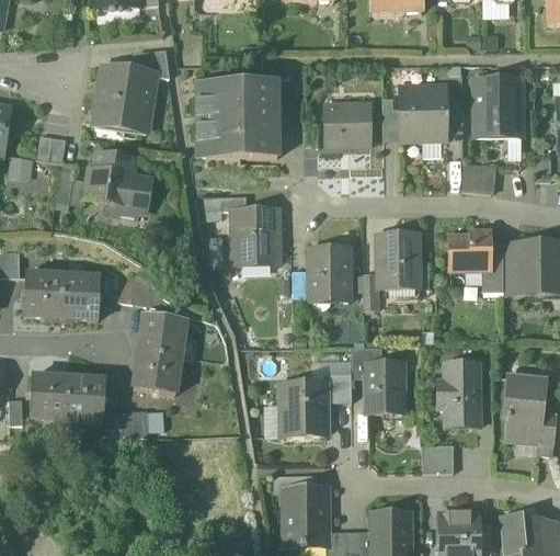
[(370,0),(372,14),(404,13),(404,9),(419,9),(419,13),(421,13),(420,0),(370,0)]
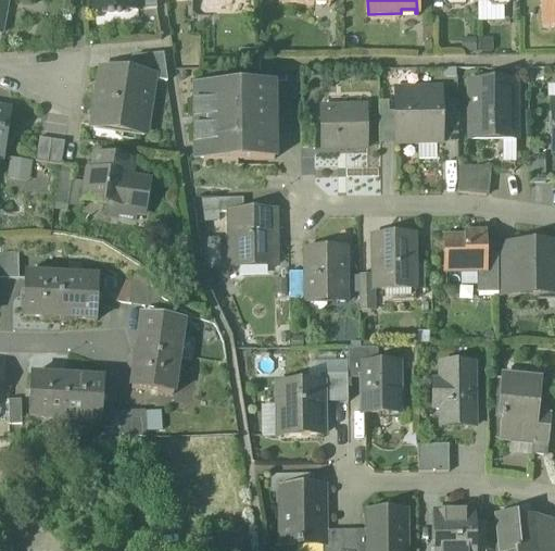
[(506,19),(505,0),(503,0),(501,2),(492,2),(489,0),(477,0),(477,19),(506,19)]
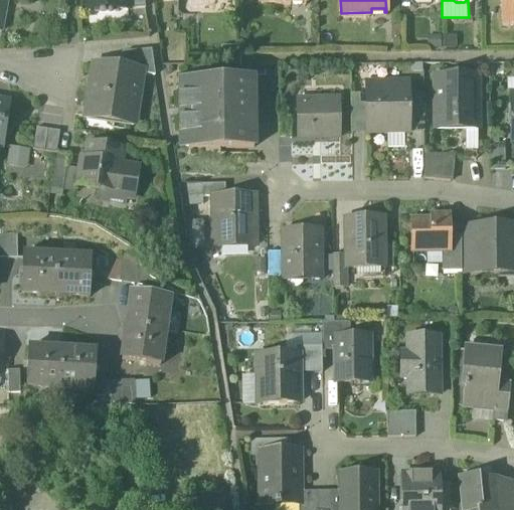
[(502,0),(502,23),(513,23),(513,0),(502,0)]
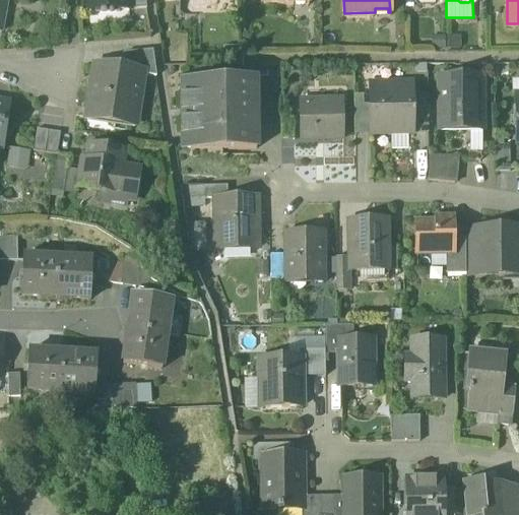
[(446,48),(446,30),(432,30),(432,48),(446,48)]
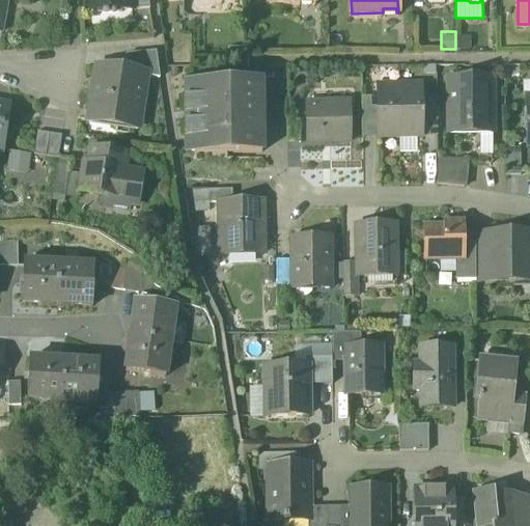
[(455,31),(455,49),(471,49),(471,31),(455,31)]
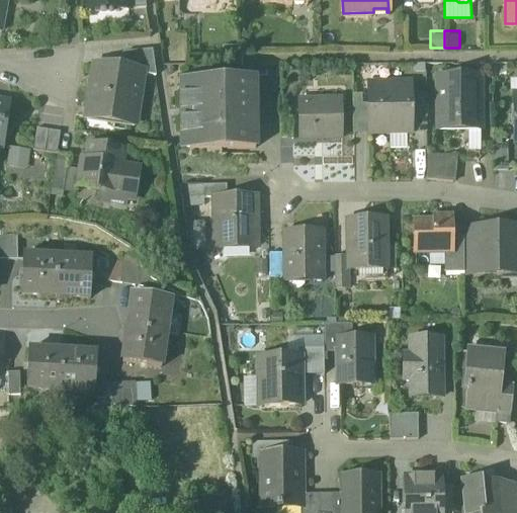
[(141,72),(155,74),(150,49),(126,52),(123,68),(141,70),(141,72)]
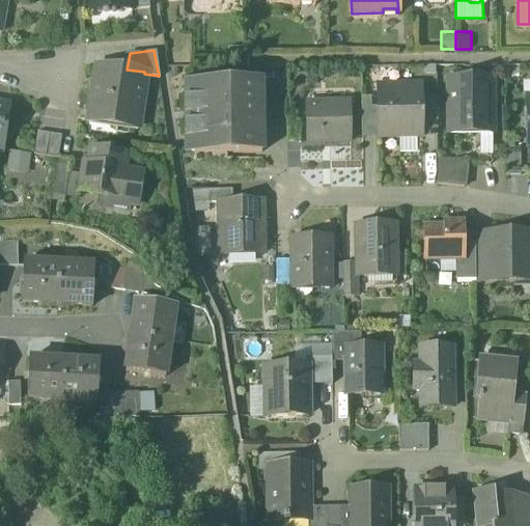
[(111,122),(132,126),(134,109),(139,110),(144,74),(144,72),(127,70),(98,64),(89,112),(112,116),(111,122)]
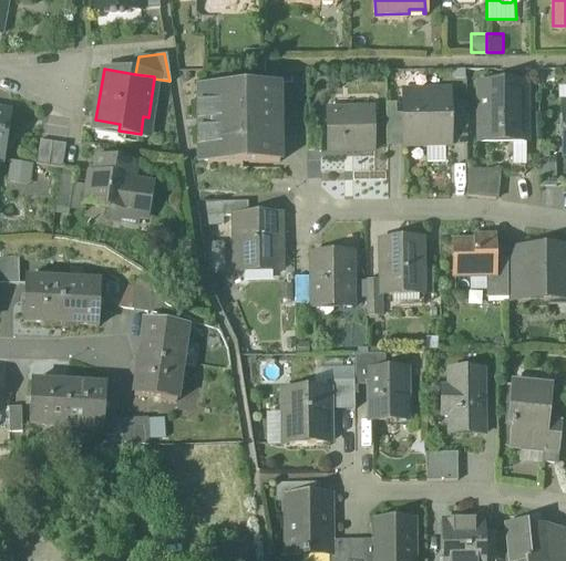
[(513,138),(518,138),(525,134),(525,106),(523,106),(523,91),(525,91),(525,81),(481,81),(481,133),(498,133),(498,134),(505,138),(513,138)]
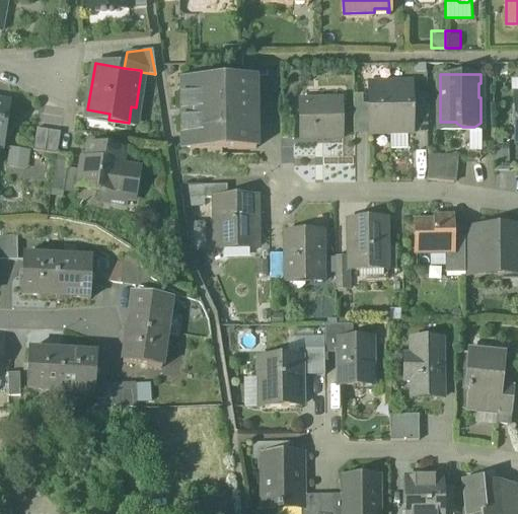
[(187,131),(188,146),(256,145),(256,76),(187,76),(187,91),(187,107),(187,115),(187,131)]
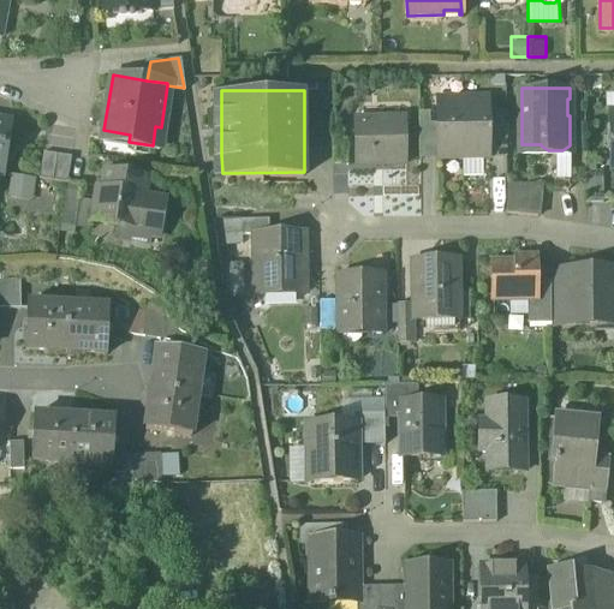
[(440,156),(464,156),(463,94),(439,94),(439,120),(440,156)]
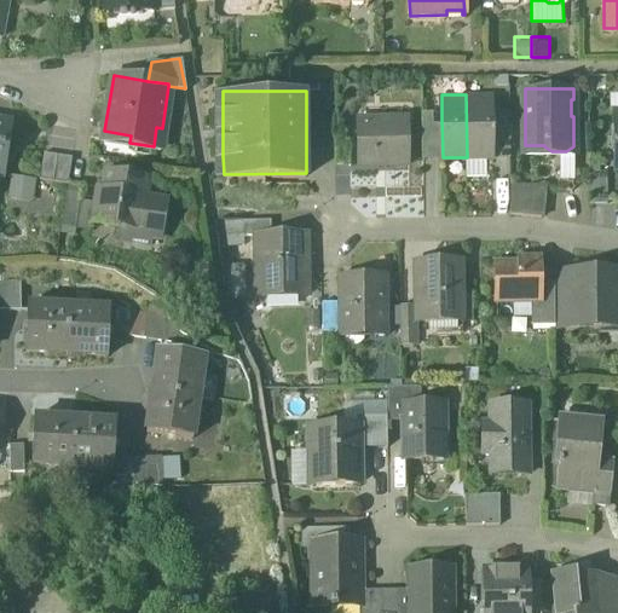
[(490,94),(466,94),(467,157),(486,157),(491,157),(490,120),(490,94)]
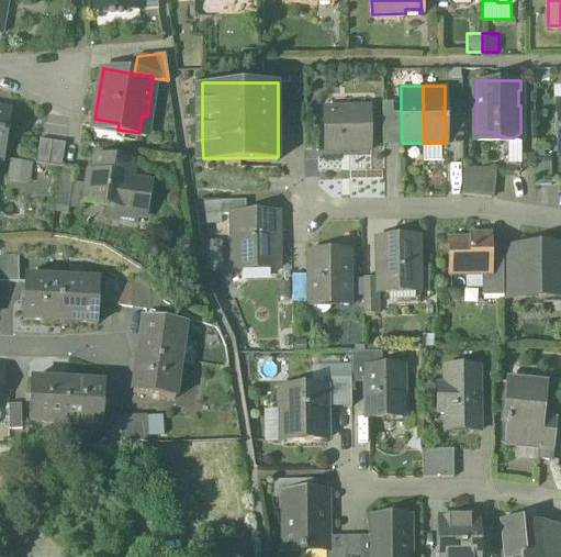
[(384,143),(402,143),(401,110),(393,110),(392,100),(383,101),(384,143)]
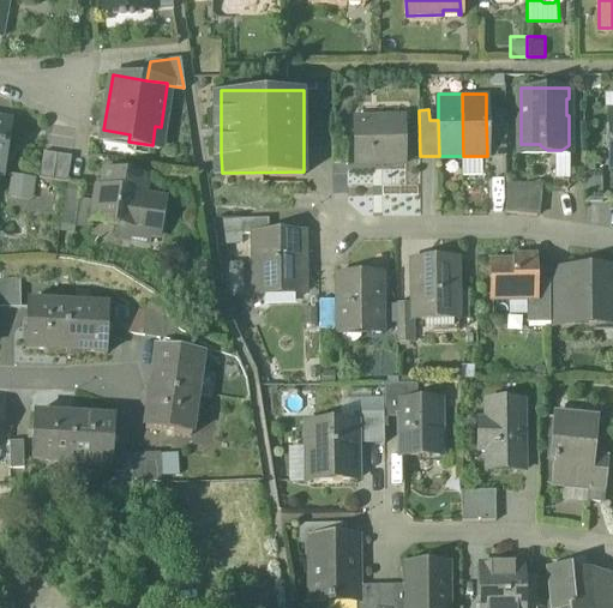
[(486,119),(487,156),(506,155),(505,109),(496,109),(496,119),(486,119)]
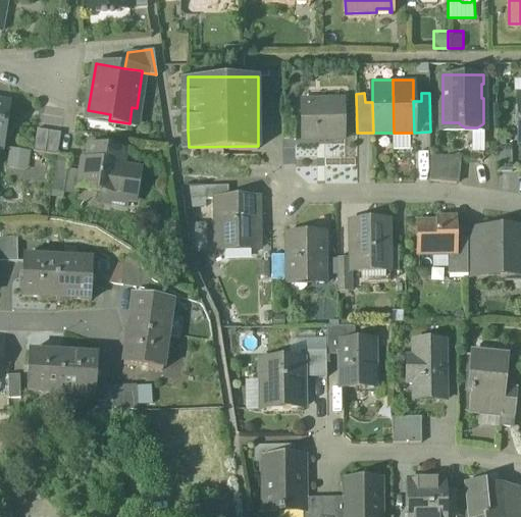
[(302,97),(302,137),(345,137),(344,96),(302,97)]
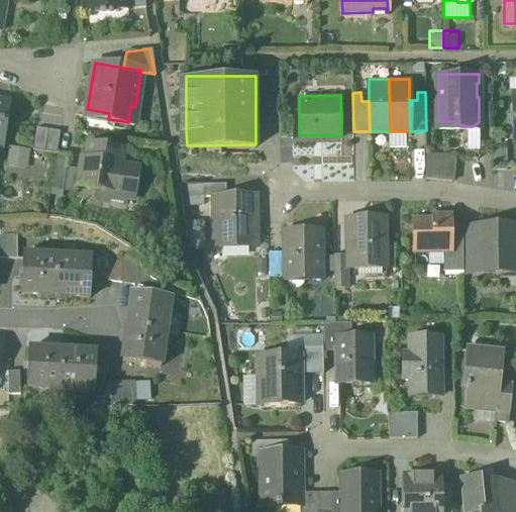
[(480,148),(479,122),(473,126),(468,126),(468,148),(480,148)]
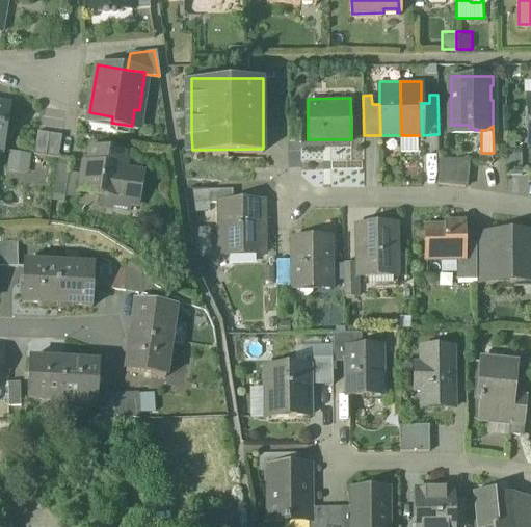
[(34,154),(58,157),(62,134),(37,131),(34,154)]
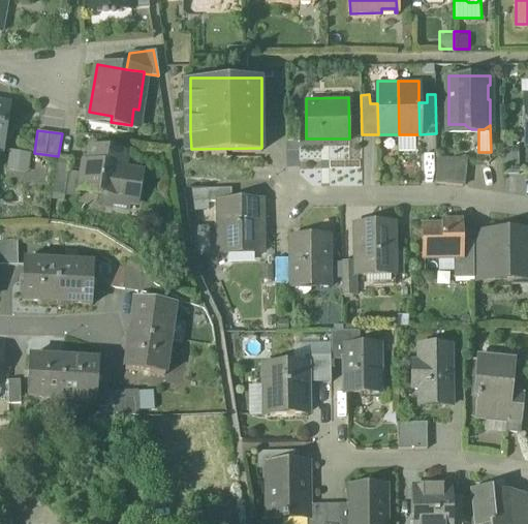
[(415,134),(399,134),(399,149),(415,149),(415,134)]
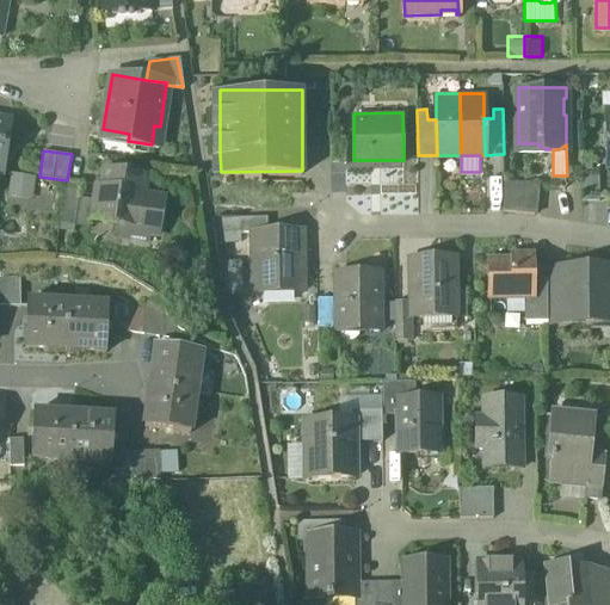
[(583,198),(599,198),(599,166),(583,166),(583,198)]
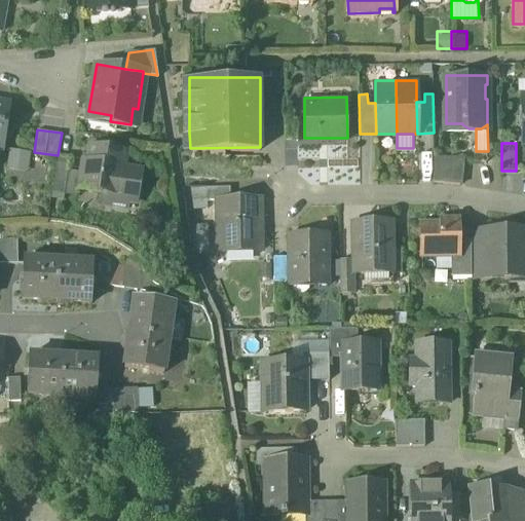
[(101,191),(112,193),(117,189),(120,168),(124,169),(126,150),(92,145),(89,160),(82,159),(78,188),(101,191)]
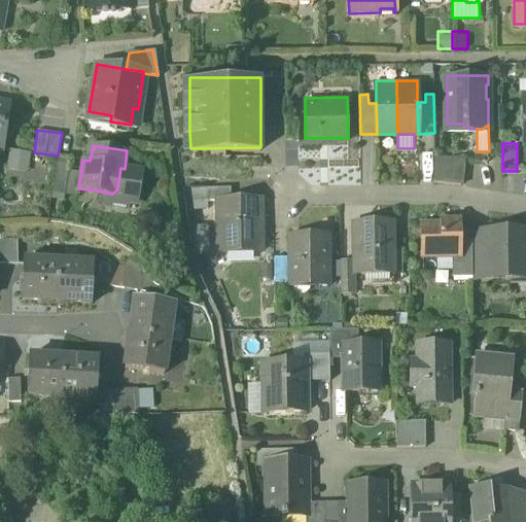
[(6,167),(28,170),(31,151),(9,148),(6,167)]
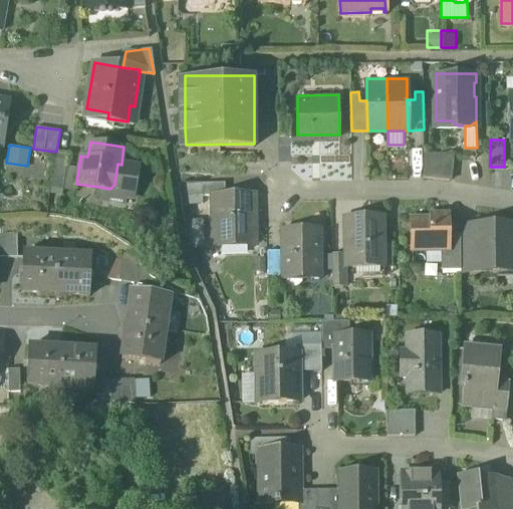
[(51,188),(63,190),(68,154),(56,152),(51,188)]
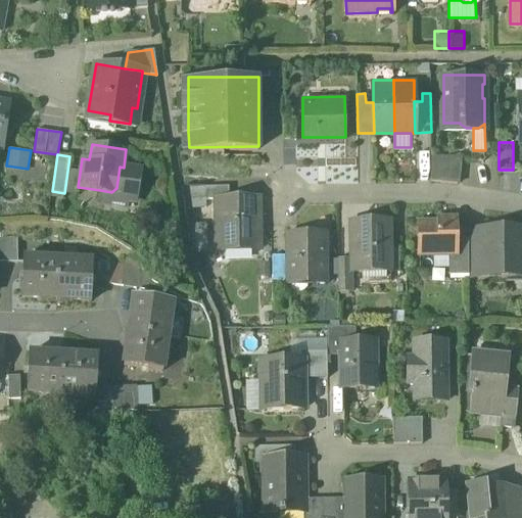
[(448,182),(456,183),(456,154),(431,154),(431,181),(434,181),(448,182)]
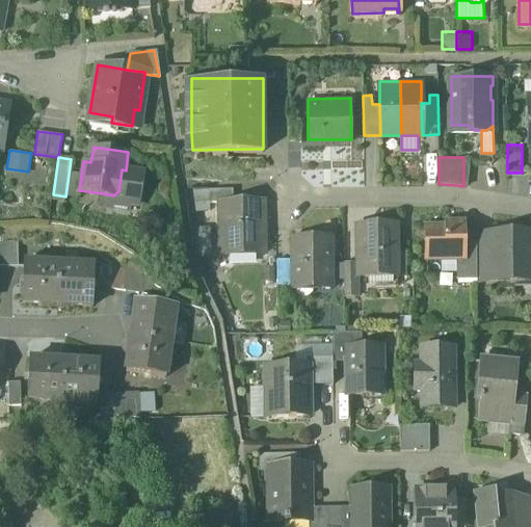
[(145,174),(126,170),(122,169),(118,191),(113,195),(102,193),(100,206),(138,212),(145,174)]
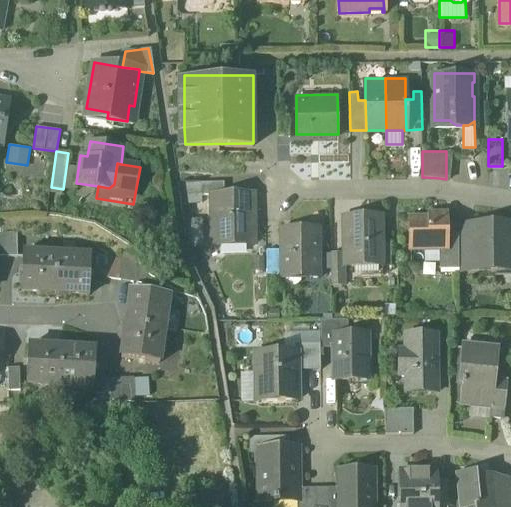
[(200,180),(200,192),(212,192),(212,191),(224,191),(224,179),(200,180)]
